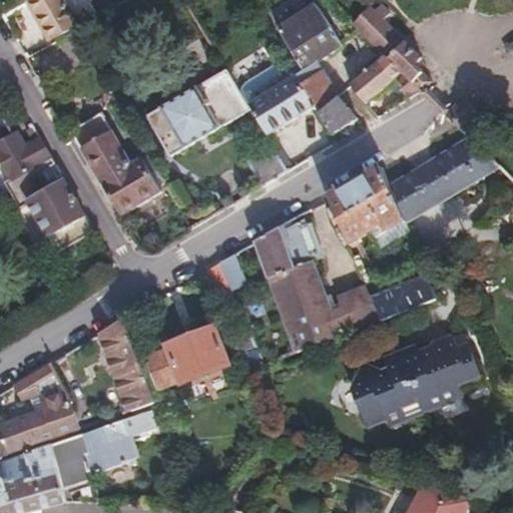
[(49,37),(90,13),(82,0),(77,0),(67,6),(63,0),(27,0),(43,27),(49,37)]
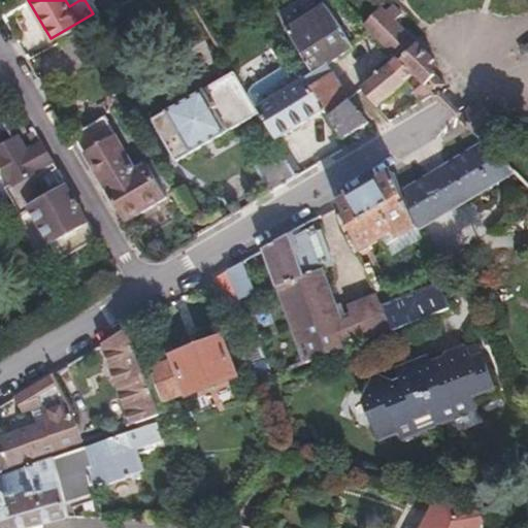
[(283,25),(314,73),(352,46),(323,4),(321,1),(283,25)]
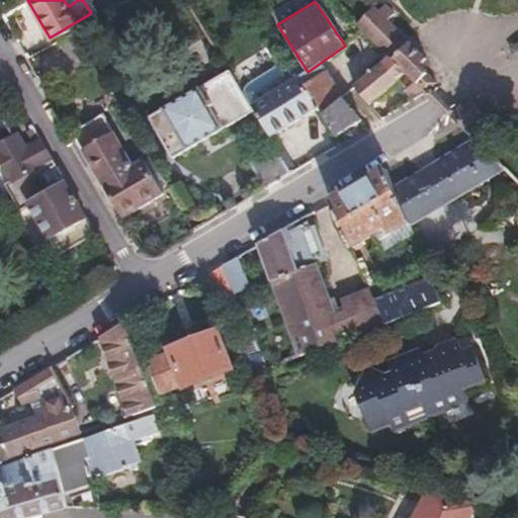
[(406,73),(427,94),(438,84),(422,68),(428,62),(386,22),(376,12),(370,6),(364,13),(356,6),(347,15),(389,57),(406,73)]
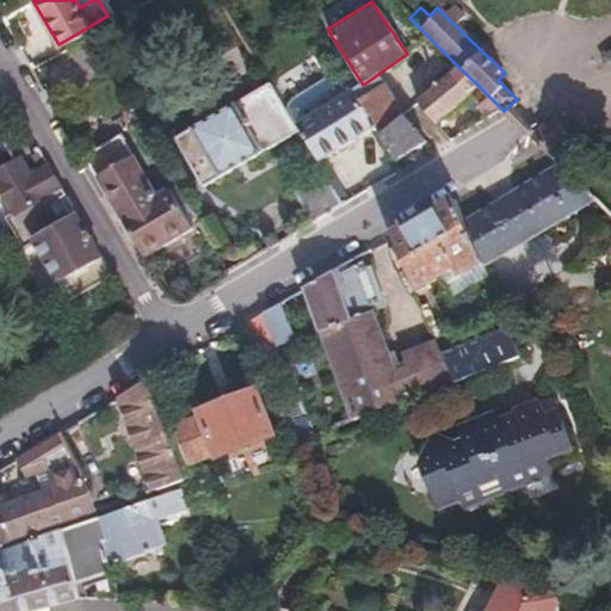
[(59,44),(51,32),(17,54),(24,65),(29,61),(59,44)]
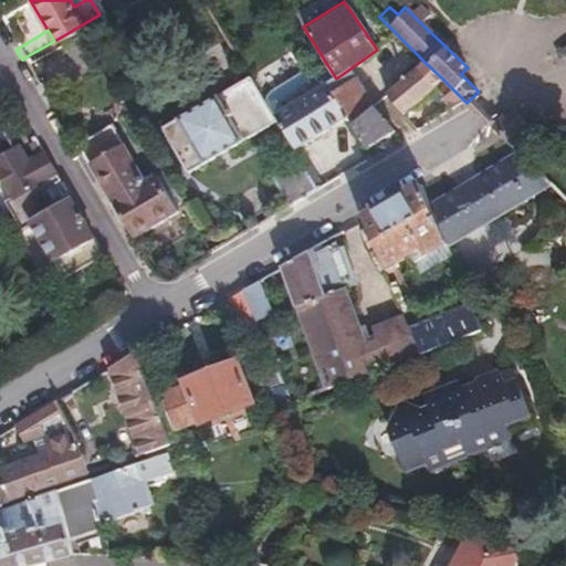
[(102,61),(86,31),(76,37),(93,65),(102,61)]
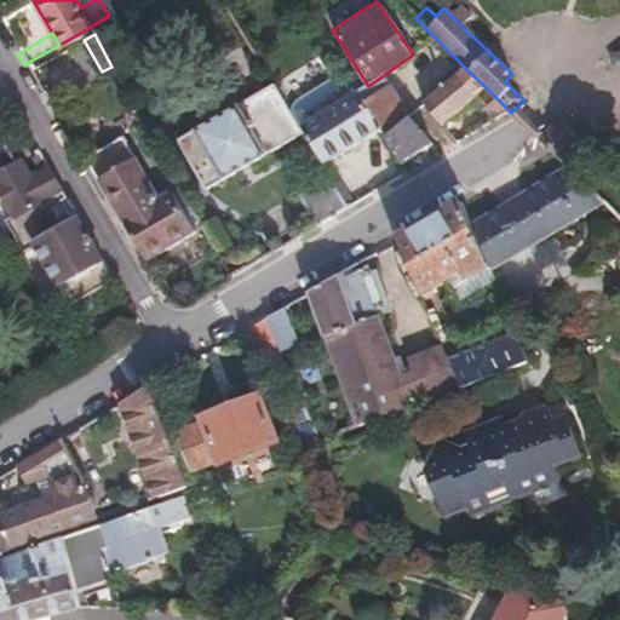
[(316,62),(283,81),(294,101),(328,82),(316,62)]
